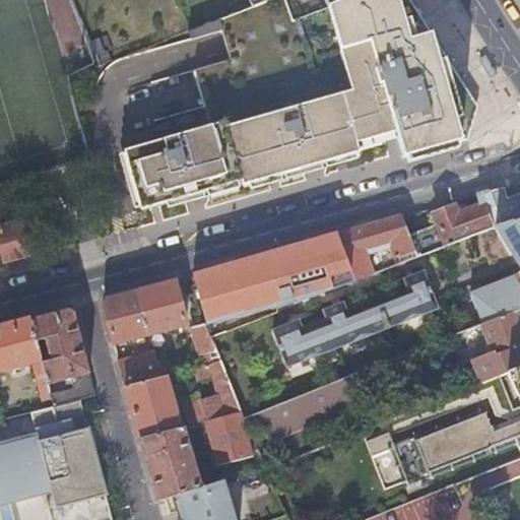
[(409,0),(345,0),(326,8),(349,91),(211,127),(125,151),(143,208),(243,180),(244,186),(362,153),(360,143),(397,133),(404,157),(469,140),(477,106),(409,0)]
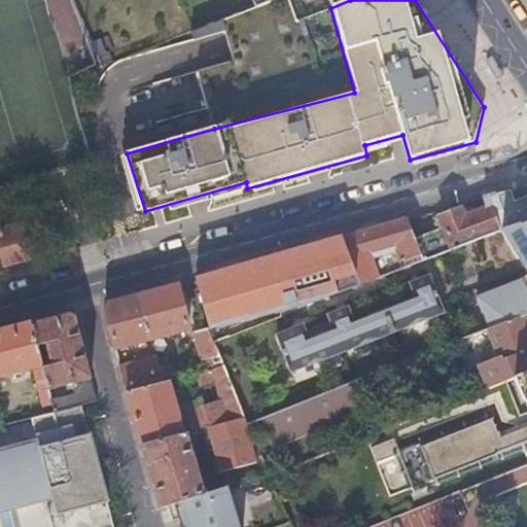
[(199,72),(214,129),(354,93),(330,8),(299,21),(291,0),(273,0),(257,6),(197,30),(198,32),(194,33),(197,40),(226,32),(230,44),(235,62),(199,72)]
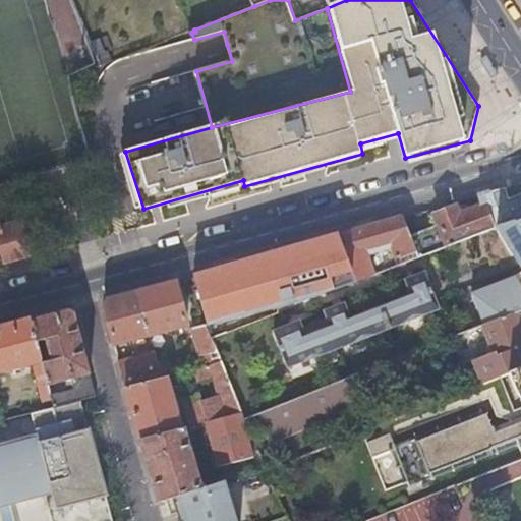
[(251,0),(254,6),(270,0),(288,0),(295,20),(327,8),(346,0),(251,0)]
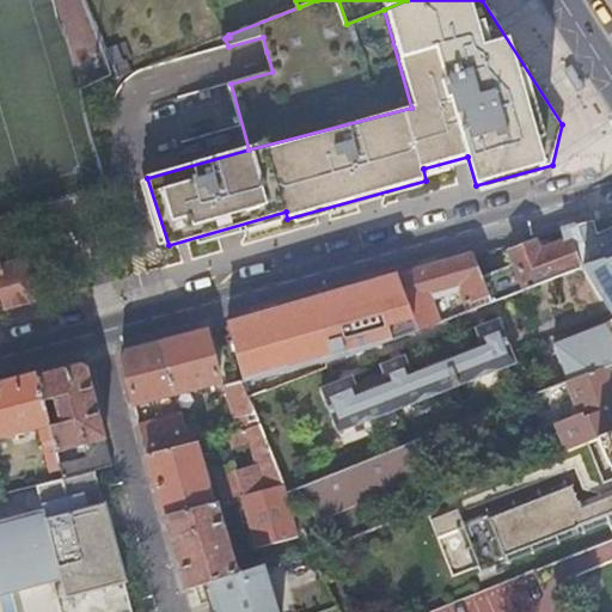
[(589,264),(611,256),(611,227),(597,233),(593,221),(579,225),(589,264)]
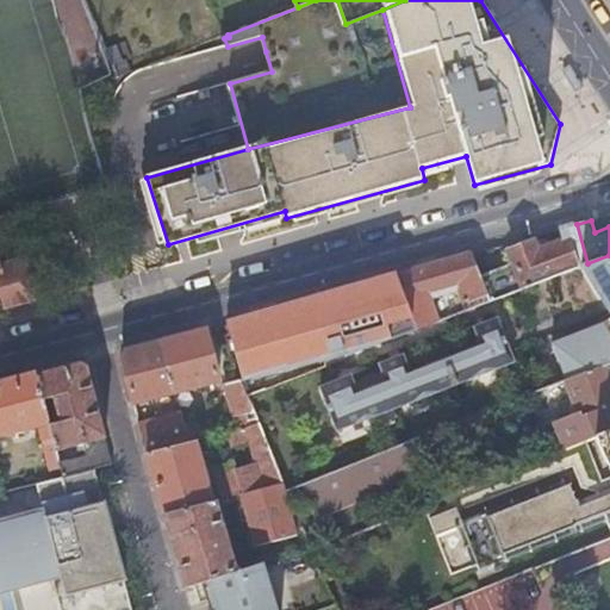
[(487,294),(490,302),(578,268),(576,257),(582,255),(584,266),(587,263),(577,224),(560,229),(564,243),(554,246),(546,249),(545,249),(545,248),(542,240),(533,243),(533,242),(510,250),(515,263),(481,275),(487,294)]
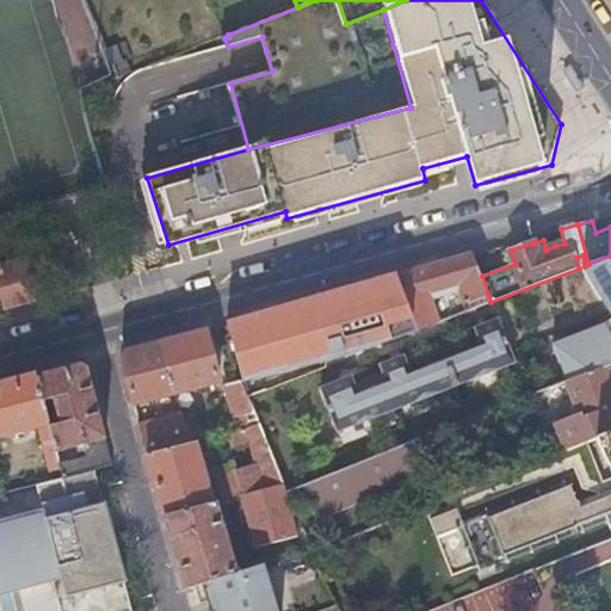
[(553,238),(543,240),(545,248),(545,250),(547,250),(555,246),(553,238)]
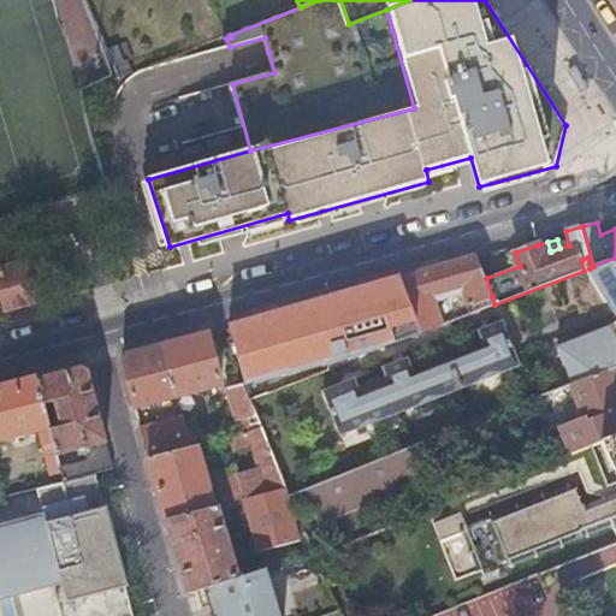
[(416,320),(420,332),(471,313),(468,306),(492,297),(486,278),(478,256),(402,279),(416,320)]
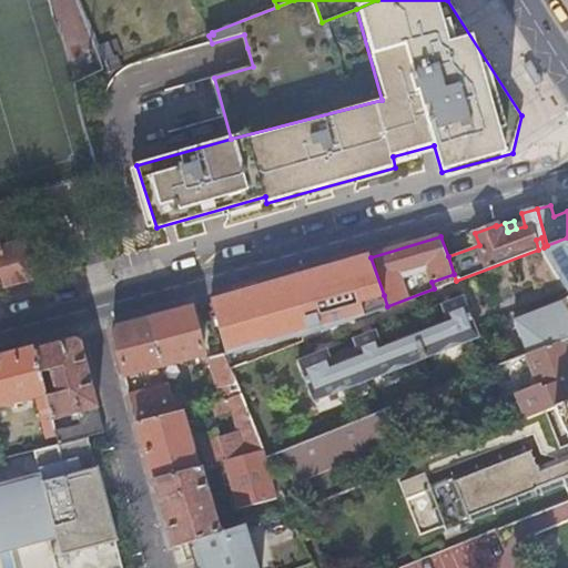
[(3,287),(34,280),(24,240),(2,246),(0,237),(0,275),(0,276),(3,287)]
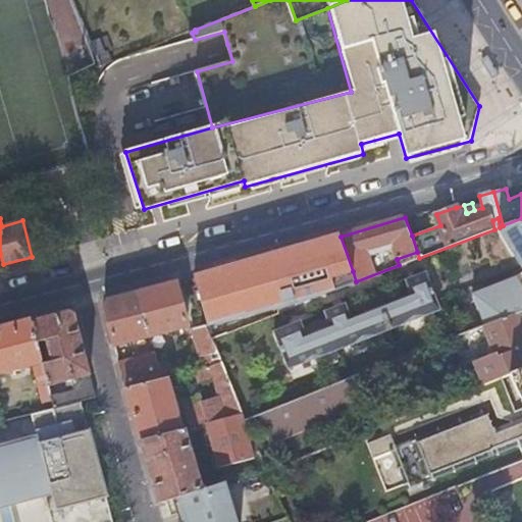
[(485,324),(521,309),(521,218),(503,225),(500,227),(498,227),(521,265),(521,272),(516,276),(473,294),(485,324)]
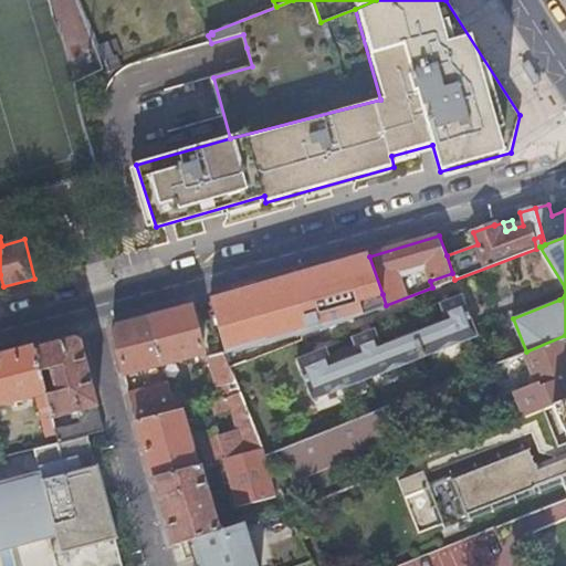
[(342,323),(362,315),(358,302),(383,294),(369,257),(211,300),(229,360),(236,358),(233,350),(342,323)]
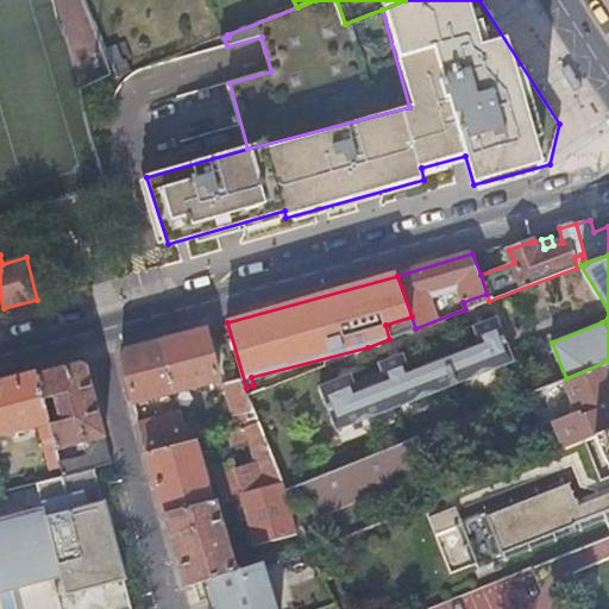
[(350,375),(320,387),(338,429),(513,358),(495,315),(472,325),(479,341),(409,370),(402,353),(380,363),(382,370),(385,380),(357,391),(353,382),(350,375)]
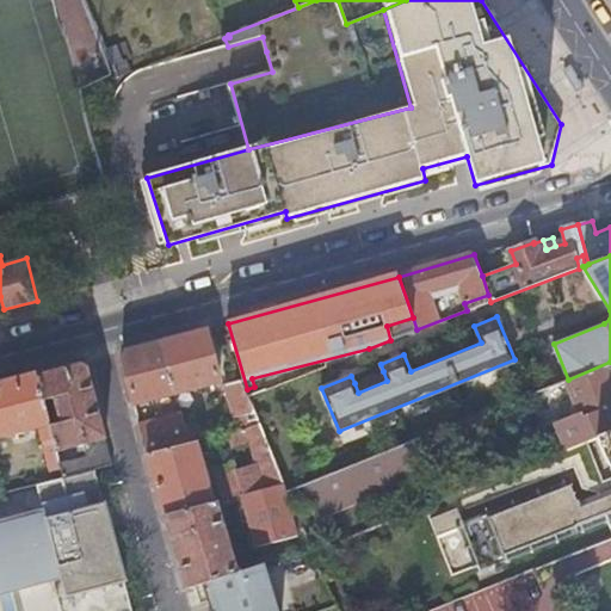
[(207,328),(162,341),(176,390),(220,378),(207,328)]
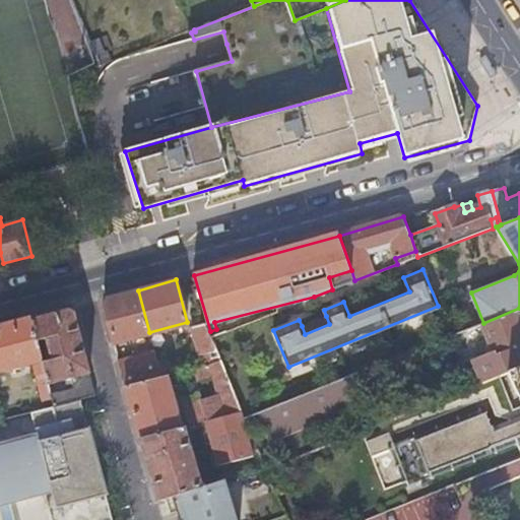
[(138,290),(109,298),(104,304),(114,342),(149,332),(138,290)]
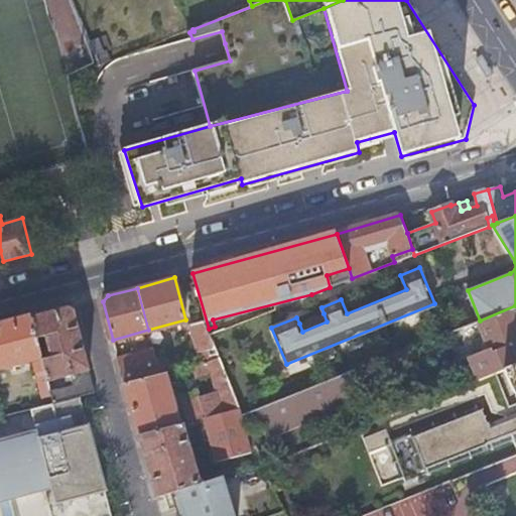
[(515,305),(480,320),(478,321),(491,354),(515,344),(515,330),(514,324),(515,323),(515,305)]
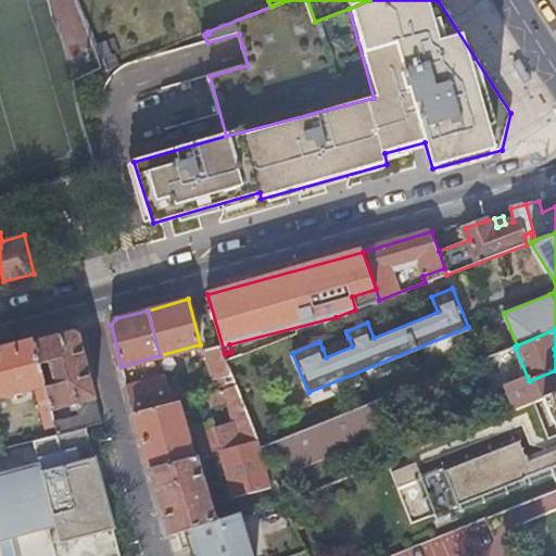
[(88,426),(104,421),(79,335),(73,330),(34,340),(40,364),(49,362),(55,384),(47,387),(49,395),(53,411),(77,404),(79,415),(77,416),(77,417),(57,422),(60,433),(88,426)]
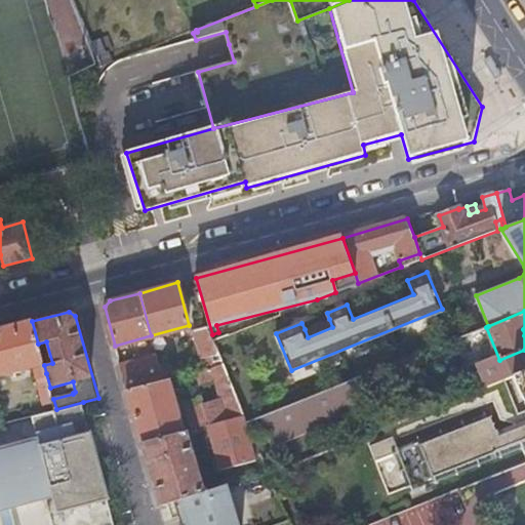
[(305,329),(308,337),(332,327),(329,319),(305,329)]
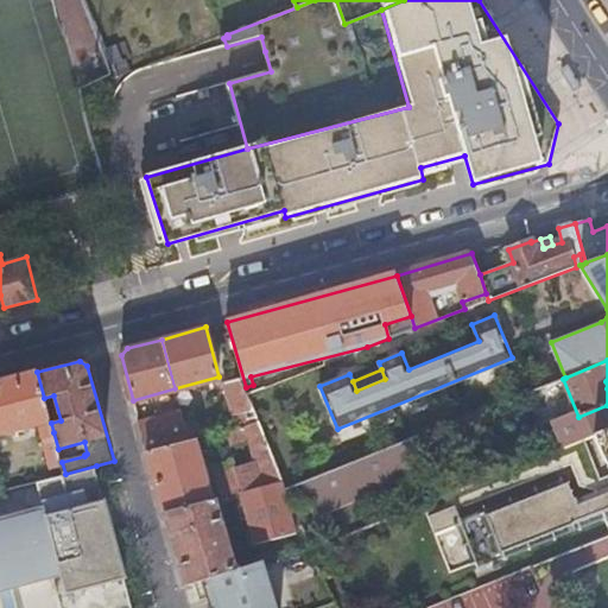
[(44,398),(37,372),(0,381),(0,432),(4,432),(5,436),(31,429),(30,425),(37,423),(40,436),(54,432),(51,423),(44,398)]
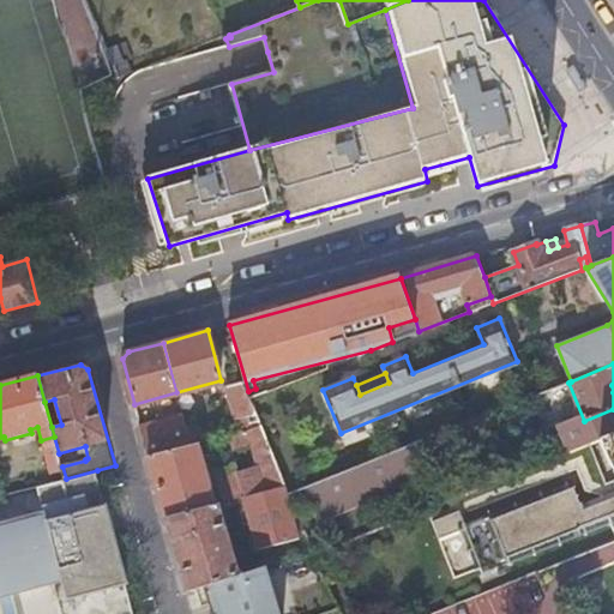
[(227,384),(239,431),(260,423),(248,391),(242,379),(227,384)]
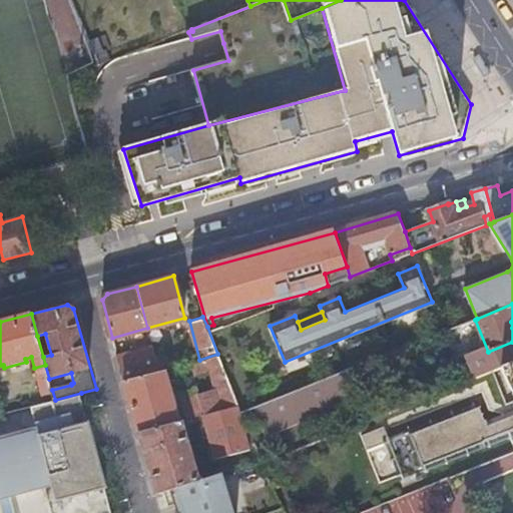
[(117,355),(124,381),(159,371),(152,345),(117,355)]
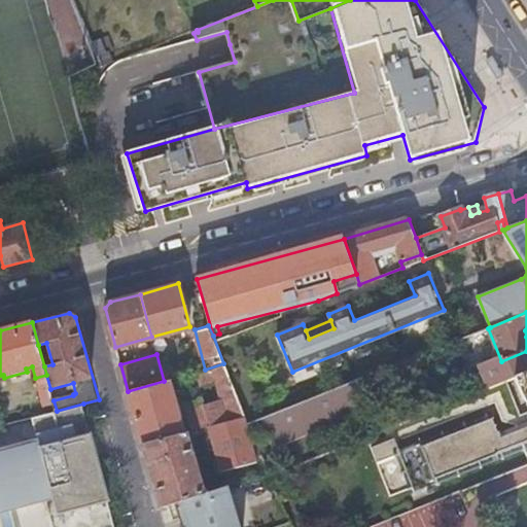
[(205,370),(196,372),(201,384),(217,380),(220,387),(222,387),(236,420),(245,418),(223,363),(205,370)]
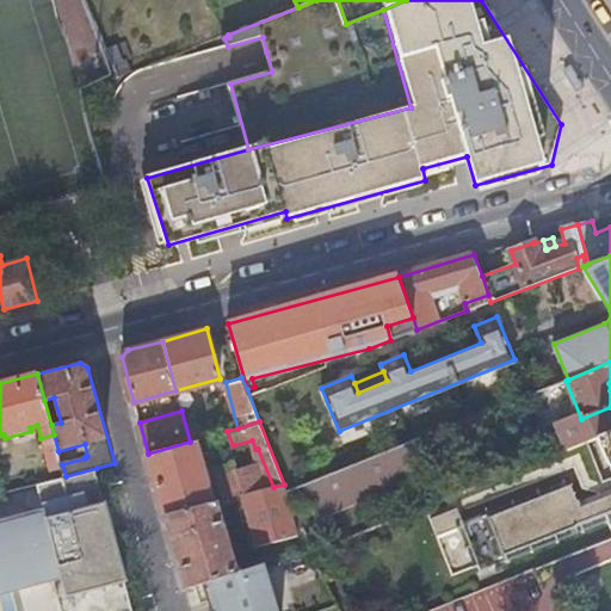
[(430,471),(418,439),(287,491),(289,500),(302,495),(312,519),(430,471)]
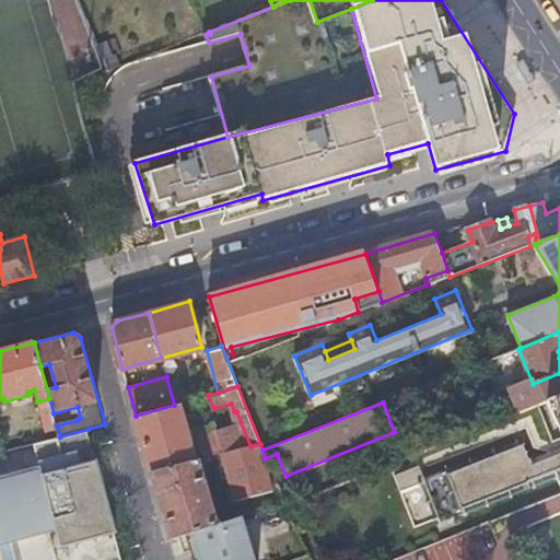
[(136,416),(152,471),(196,461),(179,404),(174,405),(136,416)]
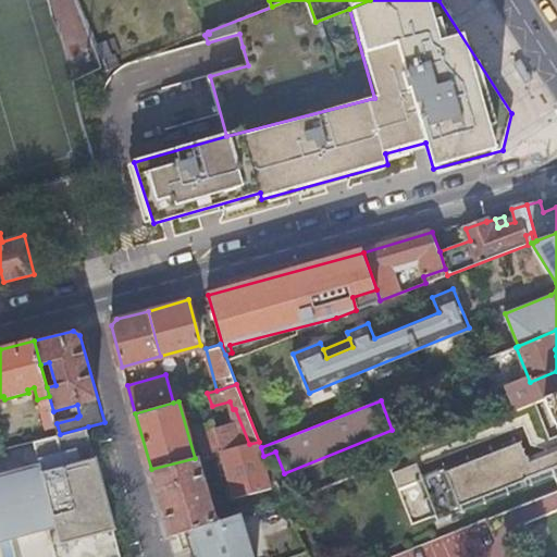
[(200,428),(206,455),(222,450),(243,445),(236,425),(218,431),(217,423),(200,428)]
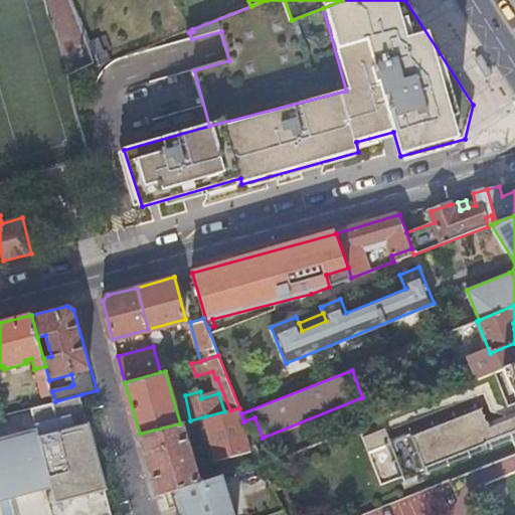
[(29,432),(43,488),(50,514),(112,514),(81,394),(55,401),(32,406),(38,430),(29,432)]
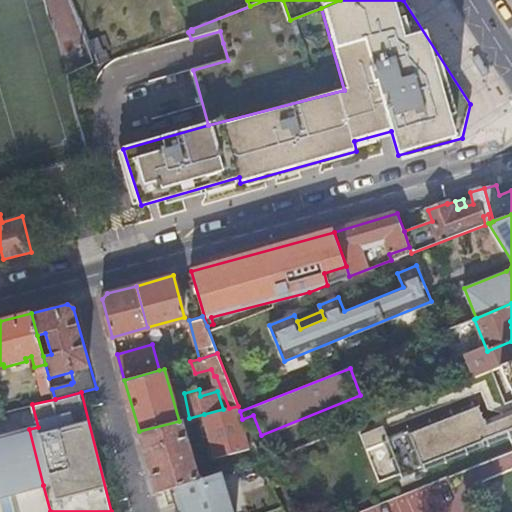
[(511,410),(504,414),(503,412),(501,413),(496,401),(498,401),(497,399),(492,401),(490,395),(488,396),(489,397),(469,406),(468,404),(466,405),(467,406),(448,415),(447,413),(445,414),(446,415),(427,423),(426,422),(424,423),(424,424),(405,432),(401,422),(378,431),(384,445),(401,438),(415,471),(419,470),(421,475),(423,474),(422,472),(441,464),(442,466),(444,465),(443,463),(484,446),(485,448),(487,447),(486,445),(505,437),(506,439),(508,438),(508,437),(511,434),(511,410)]
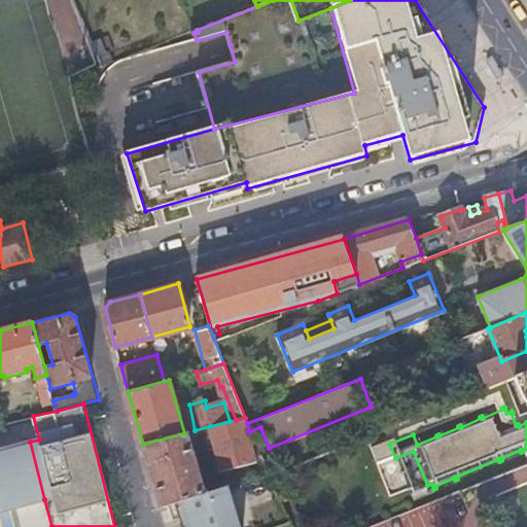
[(236,420),(210,426),(222,470),(256,462),(249,431),(247,423),(245,418),(236,420)]
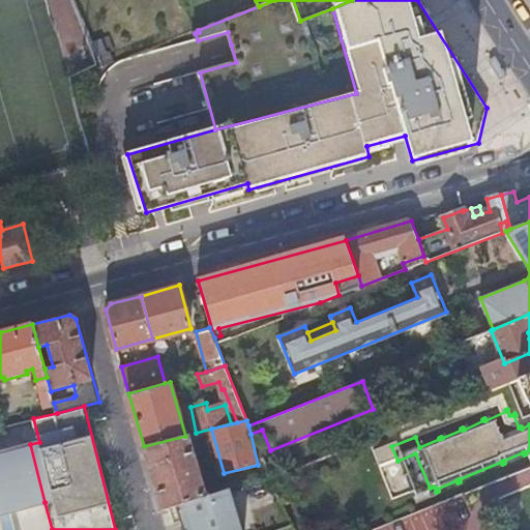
[(144,446),(163,509),(176,505),(205,496),(187,435),(185,436),(144,446)]
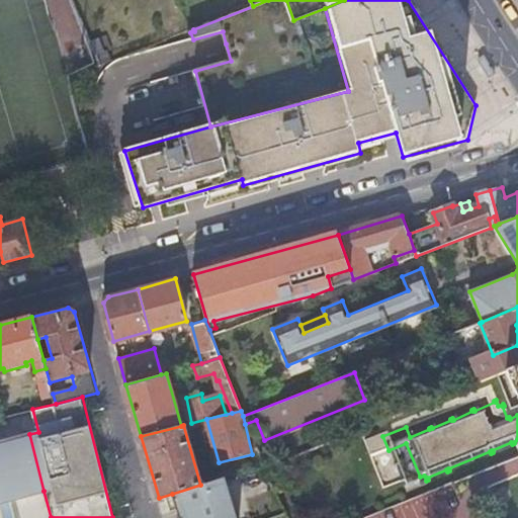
[(0,502),(44,491),(29,434),(0,441),(0,502)]
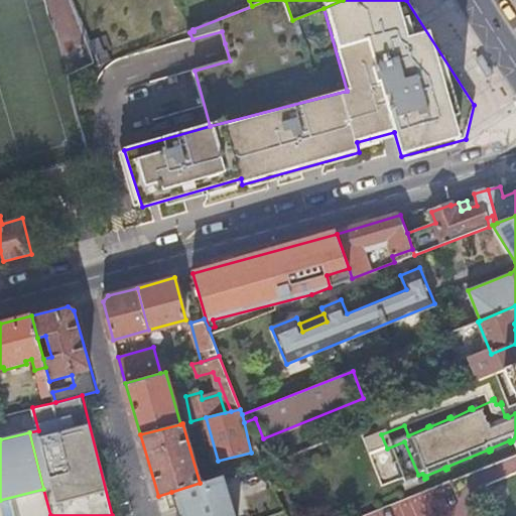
[(171,492),(178,515),(234,515),(223,476),(200,483),(171,492)]
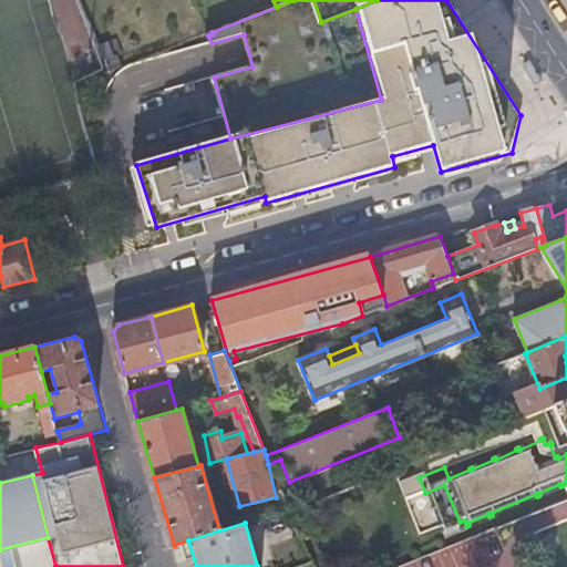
[(299,533),(305,543),(313,539),(309,528),(299,533)]
